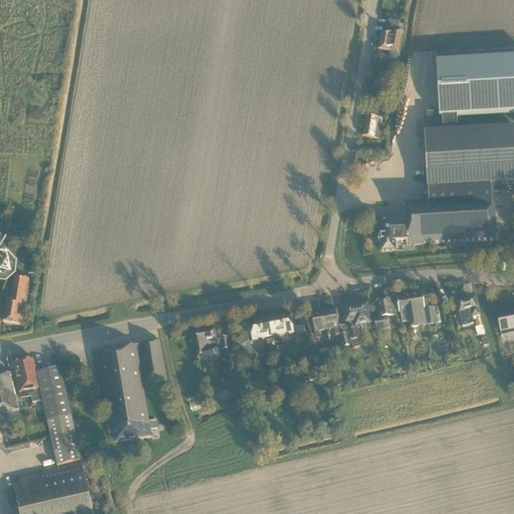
[(399,29),(401,19),(390,17),(388,27),(399,29)]
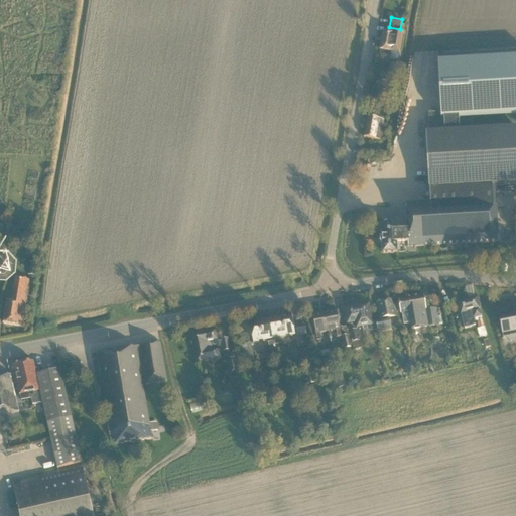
[(403,32),(387,29),(386,33),(383,33),(380,50),(391,52),(399,53),(403,32)]
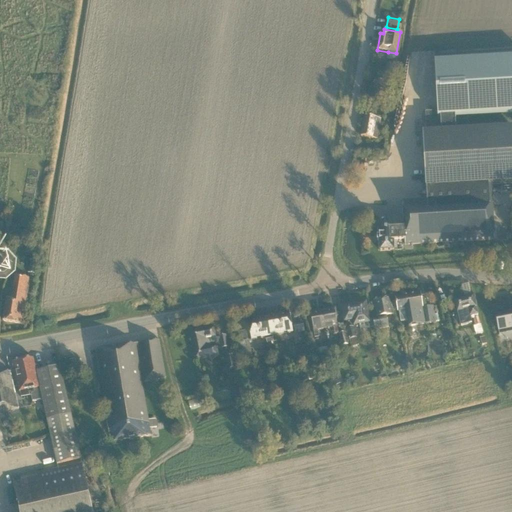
[(413,51),(411,62),(425,64),(426,53),(413,51)]
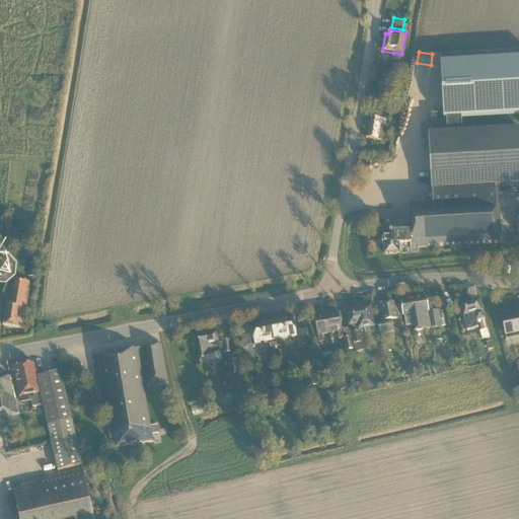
[(410,249),(500,243),(498,188),(518,186),(518,130),(456,134),(455,118),(518,114),(518,59),(440,64),(443,115),(431,115),(433,135),(429,135),(433,204),(408,206),(409,228),(397,229),(397,228),(383,229),(384,254),(402,253),(402,244),(410,244),(410,249)]
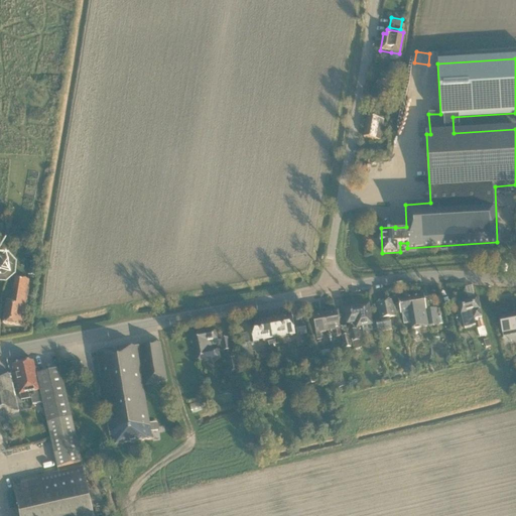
[(400,67),(390,63),(388,74),(398,76),(400,67)]
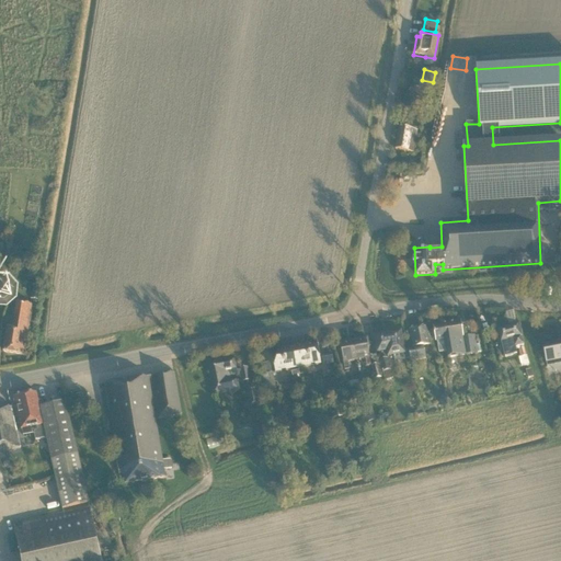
[(428,82),(415,80),(414,88),(412,87),(408,107),(422,110),(423,99),(425,99),(427,91),(428,82)]
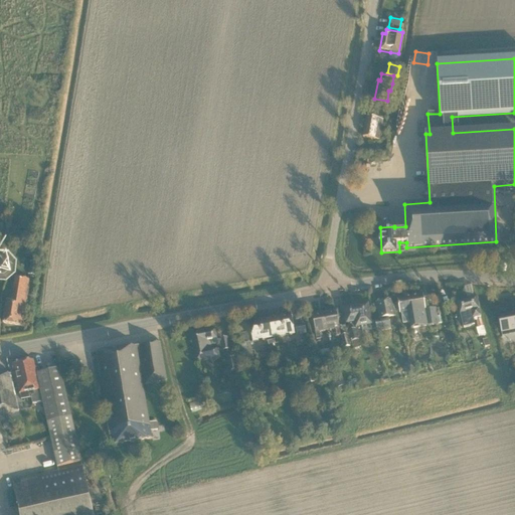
[(382,120),(367,118),(363,138),(379,141),(382,120)]
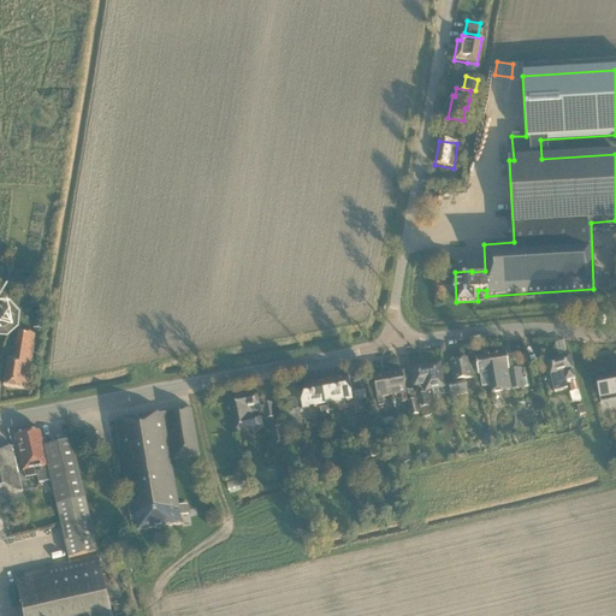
[(7,313),(0,313),(0,312),(0,336),(5,337),(7,336),(12,331),(13,330),(15,323),(15,320),(10,314),(7,313)]
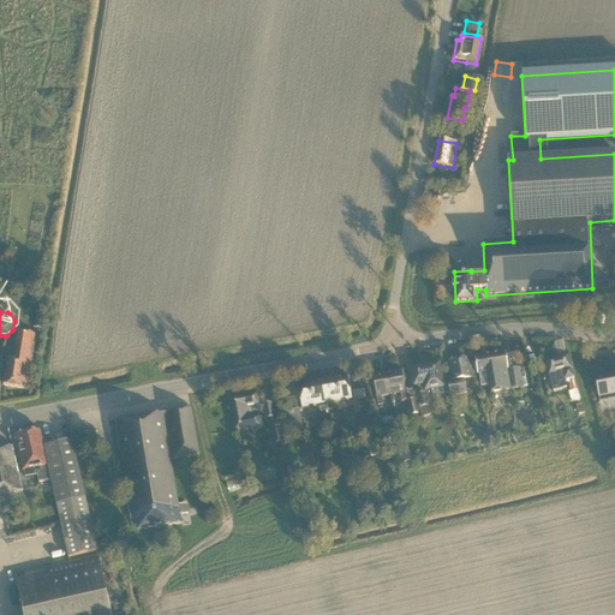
[(42,330),(45,315),(36,314),(34,329),(42,330)]
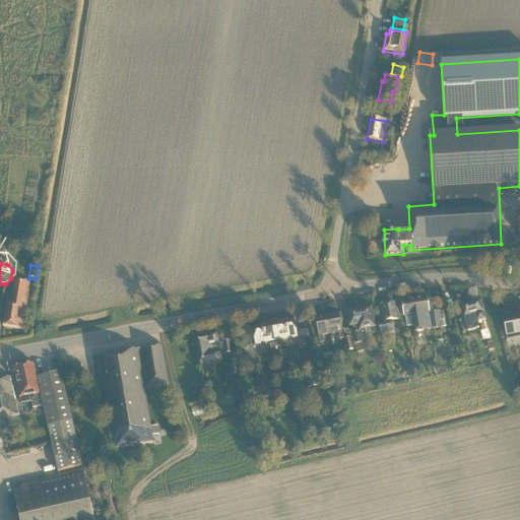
[(12,304),(10,304),(7,304),(3,326),(22,329),(29,283),(16,280),(13,299),(12,304)]
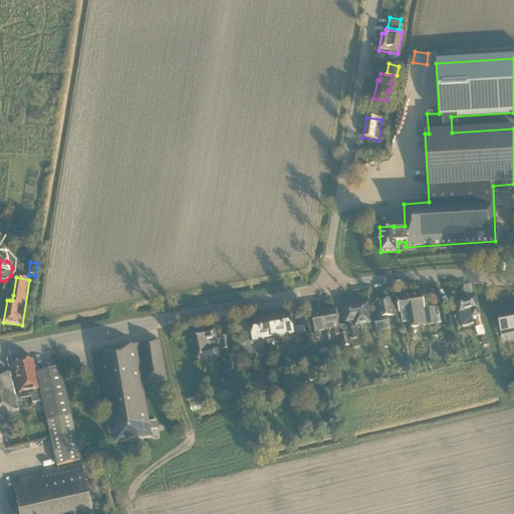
[(403,324),(410,323),(410,328),(438,323),(435,307),(425,309),(423,295),(397,299),(399,314),(401,313),(403,324)]
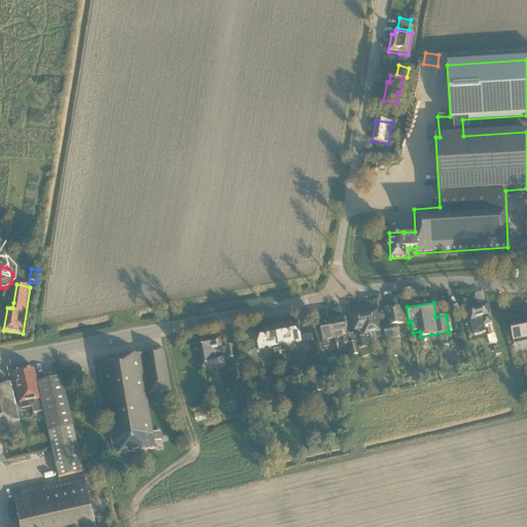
[(491,324),(487,306),(467,310),(475,337),(487,334),(485,326),(491,324)]
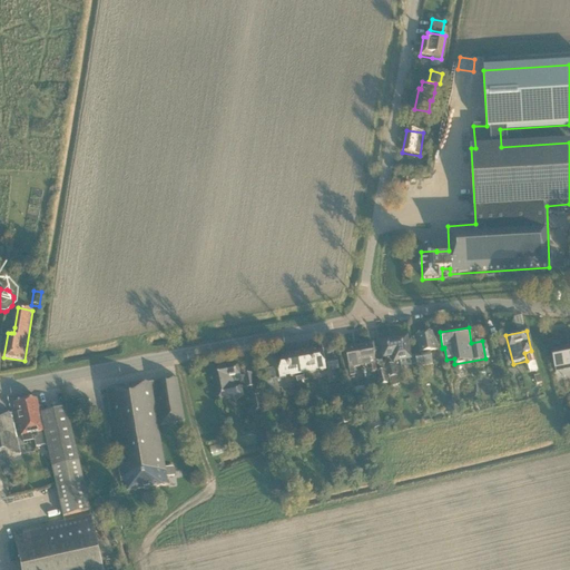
[(415,355),(418,364),(418,367),(432,365),(432,362),(430,352),(436,351),(433,333),(416,335),(420,354),(415,355)]
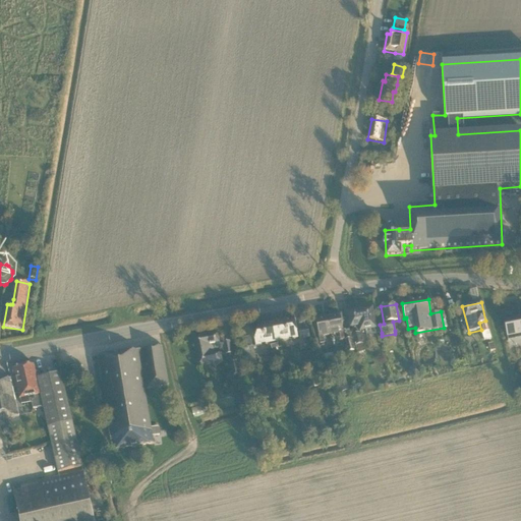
[(375,323),(372,308),(348,312),(351,328),(360,326),(361,331),(374,329),(373,324),(375,323)]
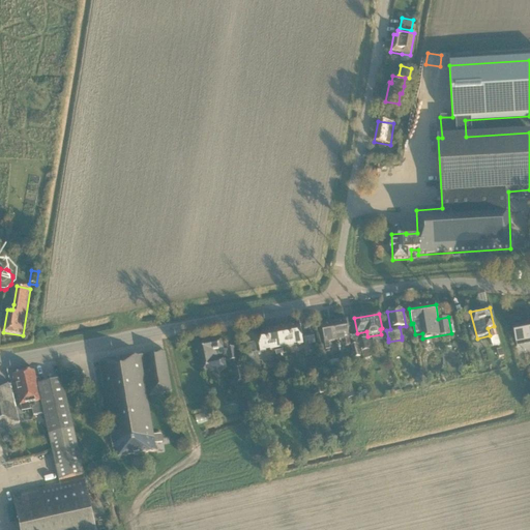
[(333,322),(336,342),(345,340),(346,347),(351,346),(346,320),(333,322)]
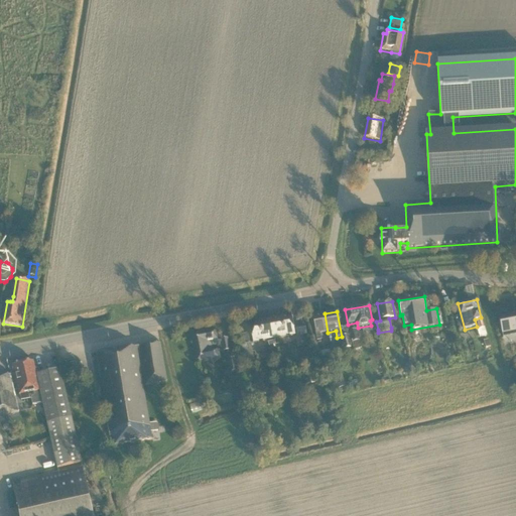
[(328,333),(325,313),(312,315),(316,341),(320,340),(319,334),(328,333)]
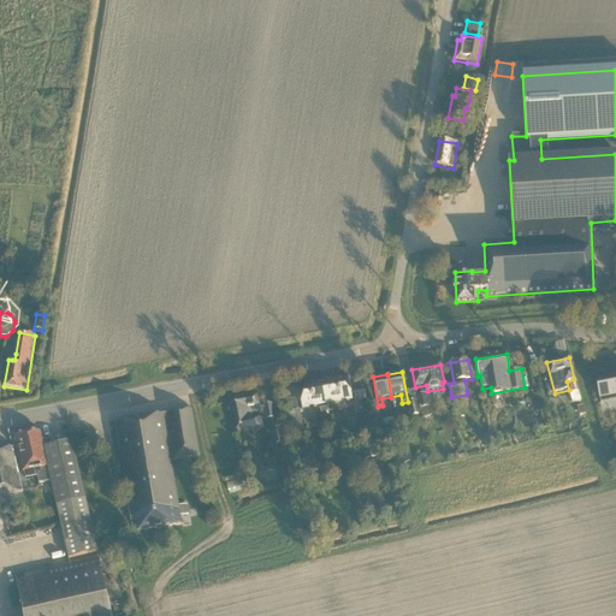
[(615,375),(598,379),(603,403),(603,398),(615,396),(615,375)]
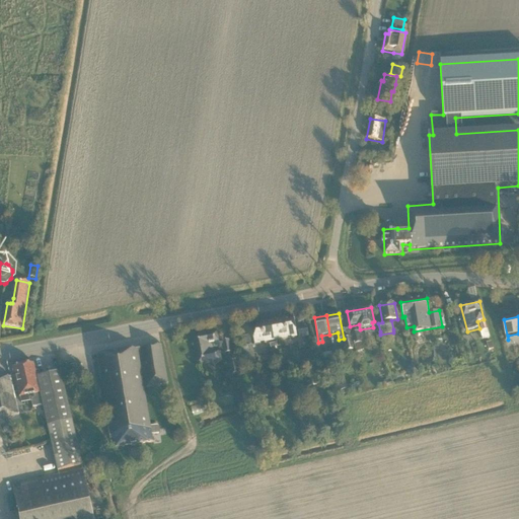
[(272,321),(276,342),(288,339),(288,338),(292,338),(297,338),(293,317),(272,321)]
